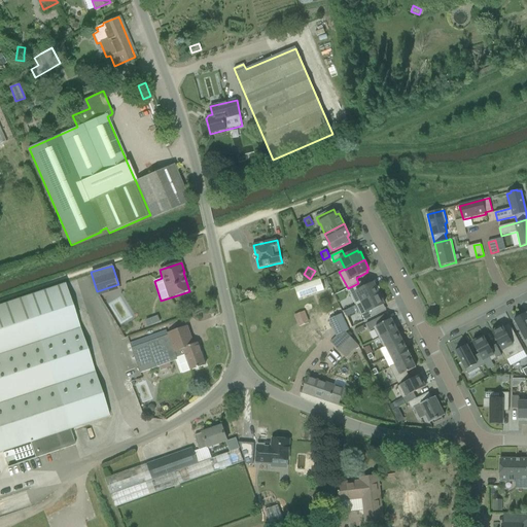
[(295,287),(301,299),(325,289),(321,278),(295,287)]
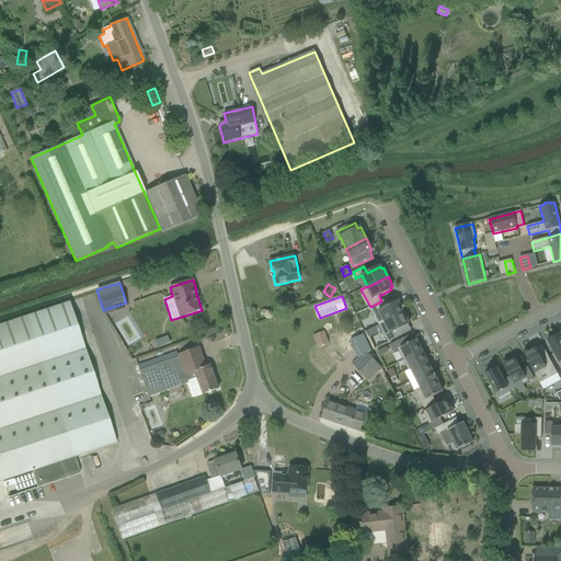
[(379,325),(405,311),(401,302),(399,304),(398,301),(387,307),(384,300),(381,301),(370,307),(379,325)]
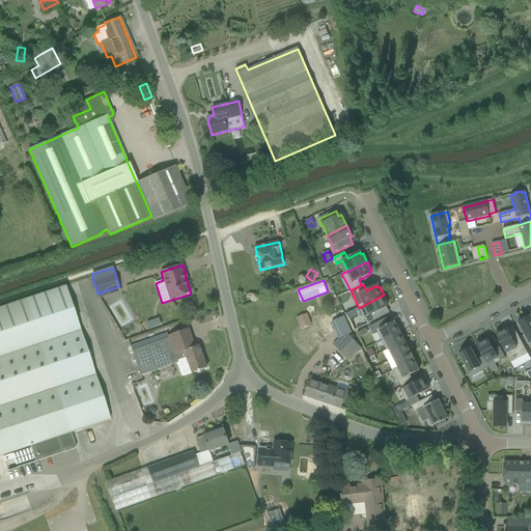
[(0,455),(30,447),(35,463),(76,448),(71,432),(110,420),(65,286),(0,307),(0,455)]
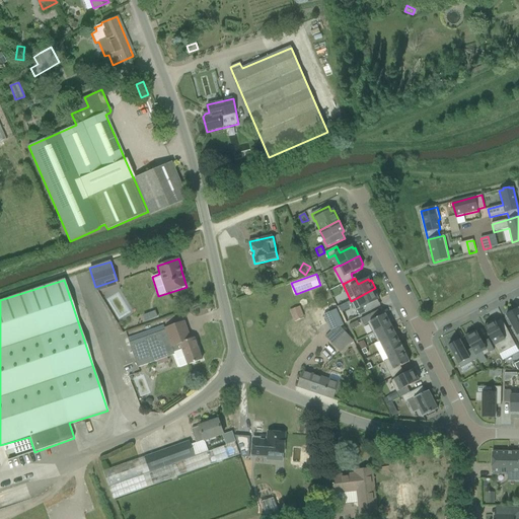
[(375,288),(351,301),(359,317),(372,310),(369,305),(378,300),(377,298),(379,297),(375,288)]
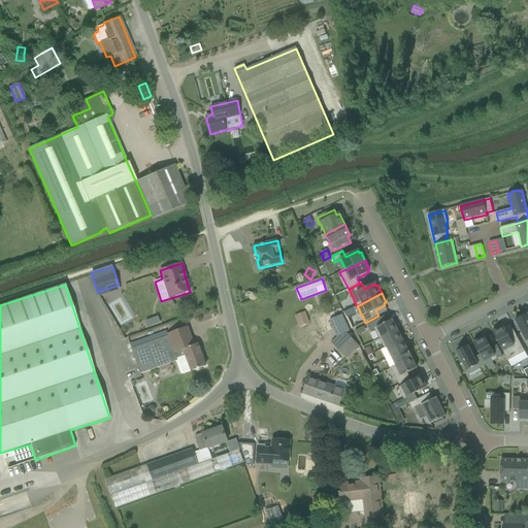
[(305,311),(297,315),(300,323),(308,320),(305,311)]
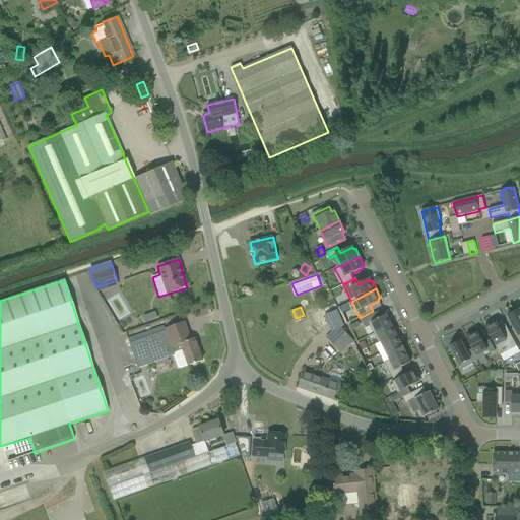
[(519,335),(519,311),(519,310),(515,312),(514,310),(508,314),(509,315),(507,316),(514,328),(513,329),(517,337),(519,335)]
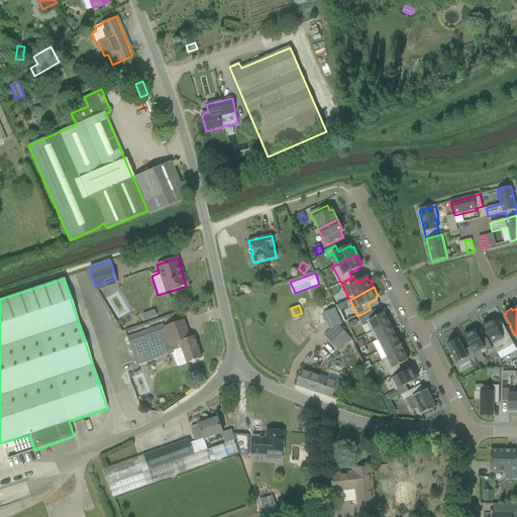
[(330,330),(339,326),(342,324),(340,320),(335,309),(322,314),(329,330),(330,330)]
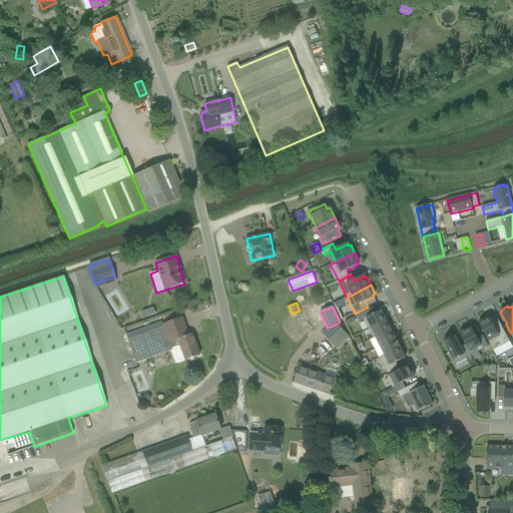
[(365,321),(369,330),(386,321),(381,311),(375,314),(373,309),(357,316),(360,323),(365,321)]
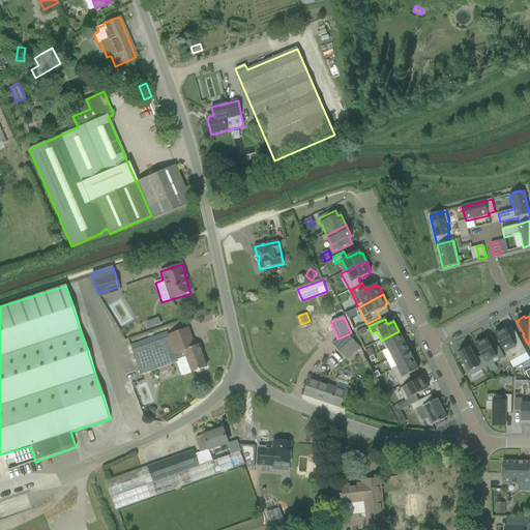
[(495,334),(506,357),(518,351),(520,356),(527,353),(518,336),(512,340),(506,328),(502,330),(501,328),(495,332),(496,333),(495,334)]
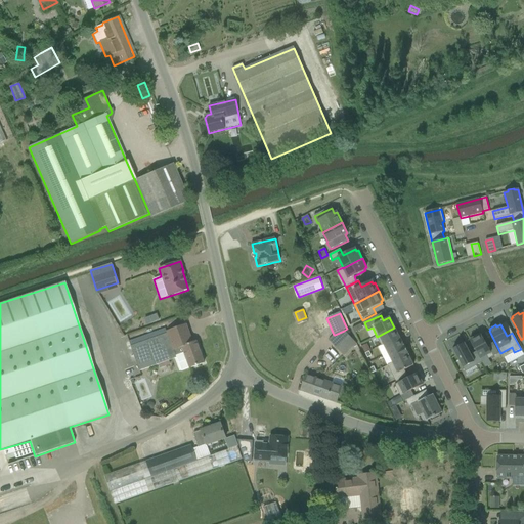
[(167,334),(131,347),(140,370),(158,364),(159,364),(170,360),(177,358),(181,372),(190,368),(204,363),(197,342),(195,342),(192,343),(191,339),(186,325),(167,333),(167,334)]
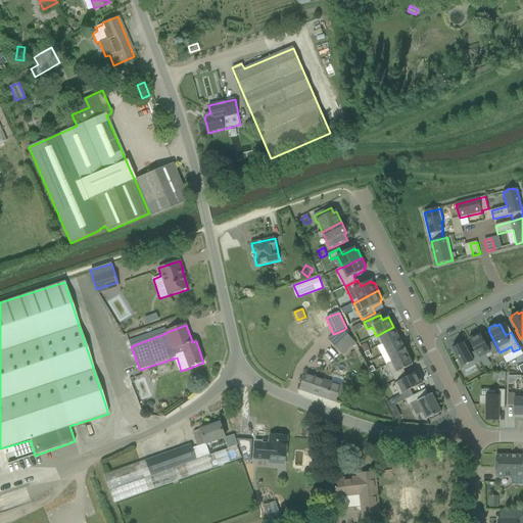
[(381,345),(383,344),(398,336),(393,327),(376,336),(381,345)]
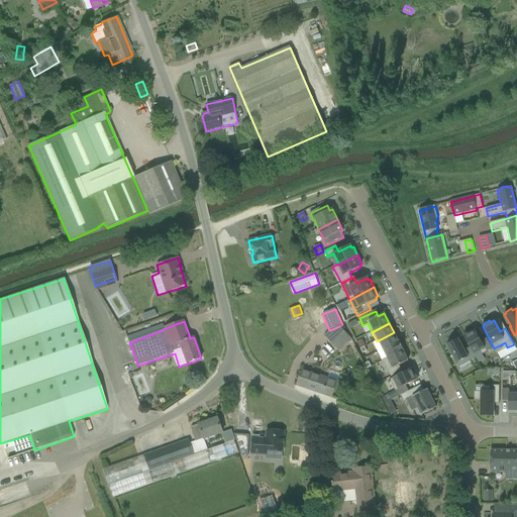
[(324,335),(339,351),(352,339),(339,326),(330,330),(329,330),(324,335)]
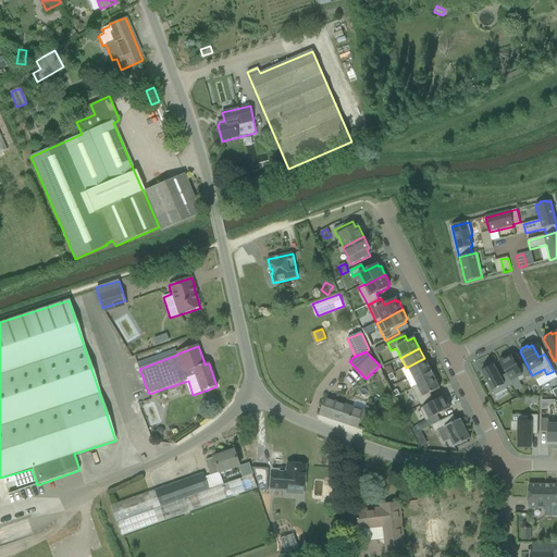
[(518,368),(511,356),(507,358),(507,356),(499,360),(500,361),(499,362),(506,374),(510,382),(517,378),(519,382),(530,376),(524,364),(518,368)]
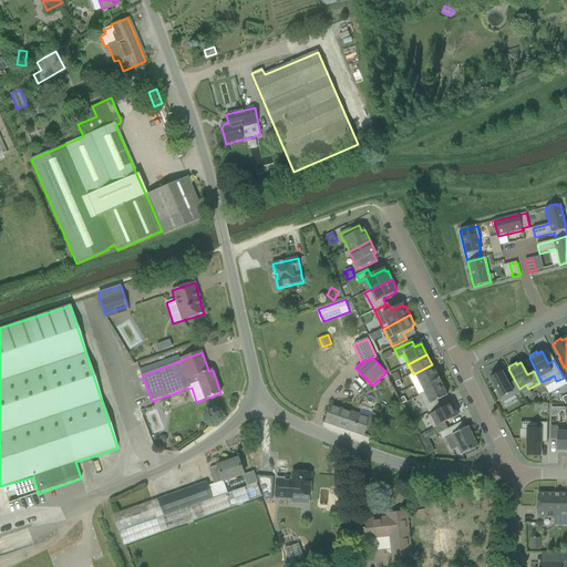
[(432,364),(415,373),(420,383),(437,374),(432,364)]
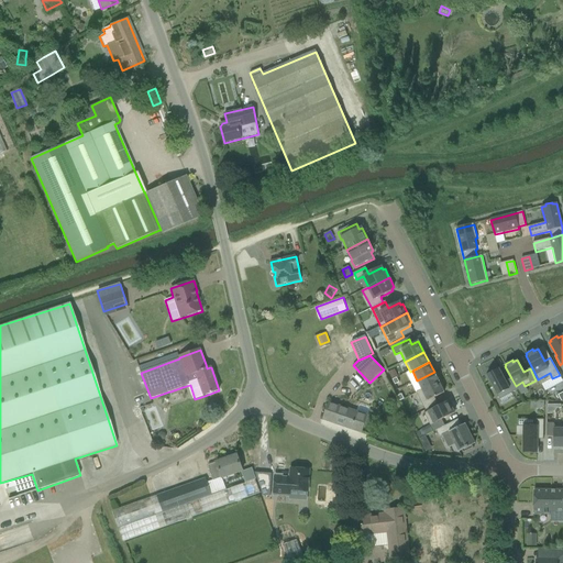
[(395,370),(388,373),(393,381),(397,378),(398,377),(395,370)]
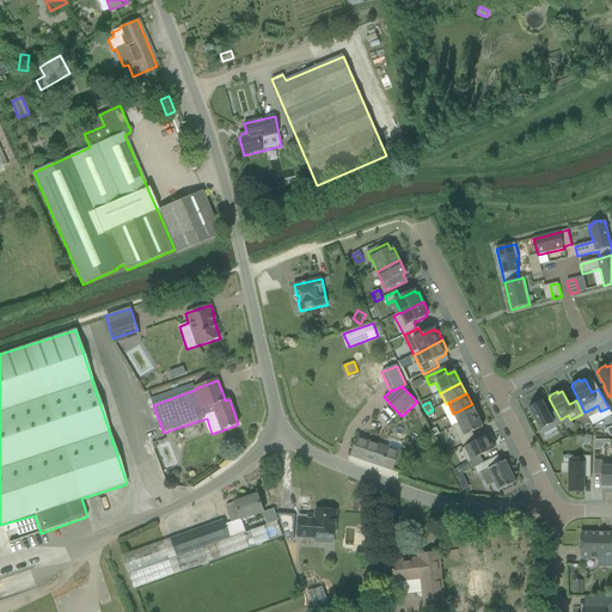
[(561,420),(556,411),(549,415),(542,402),(530,409),(527,410),(532,417),(533,416),(543,434),(563,424),(561,420)]
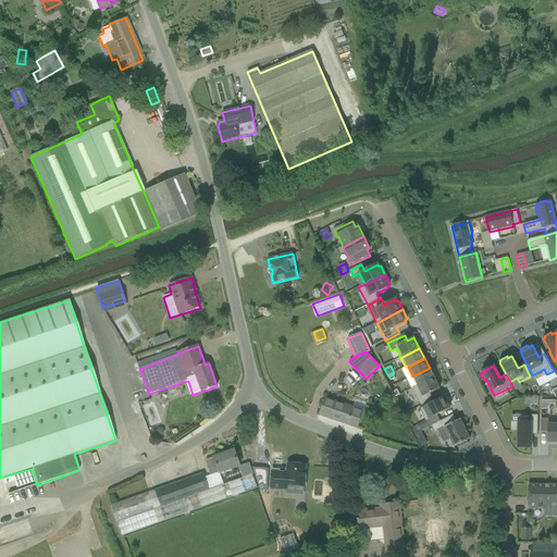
[(430,368),(412,376),(418,386),(434,378),(435,378),(430,368)]
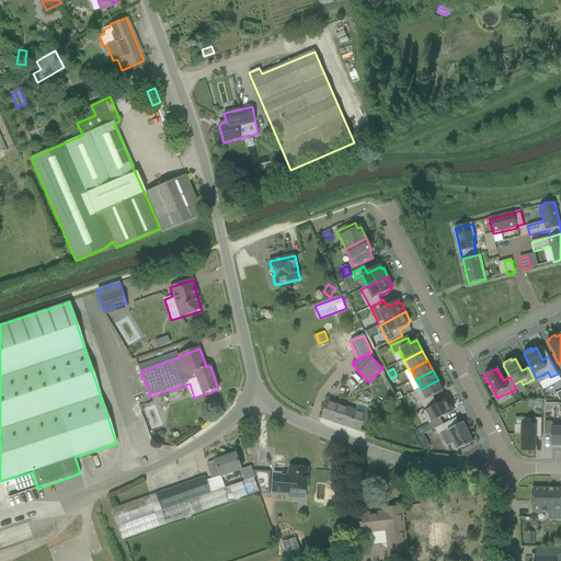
[(437,380),(421,389),(415,391),(424,409),(426,408),(436,403),(433,397),(443,391),(437,380)]
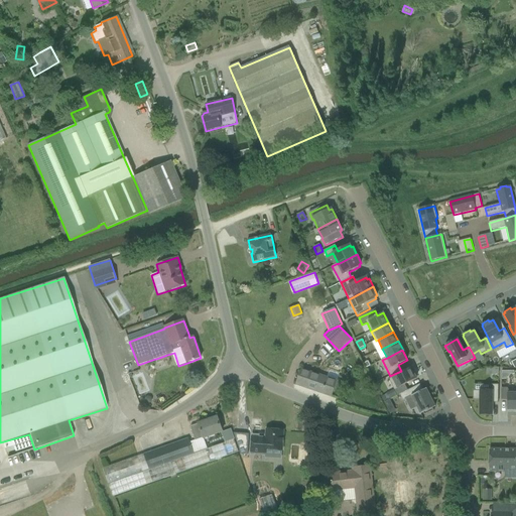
[(397,396),(408,390),(405,385),(416,379),(415,375),(416,375),(413,368),(411,369),(411,368),(389,379),(397,396)]
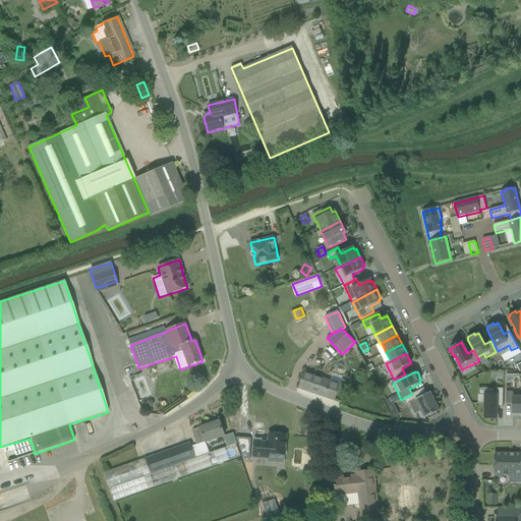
[(304,373),(299,388),(335,400),(340,385),(330,382),(304,373)]
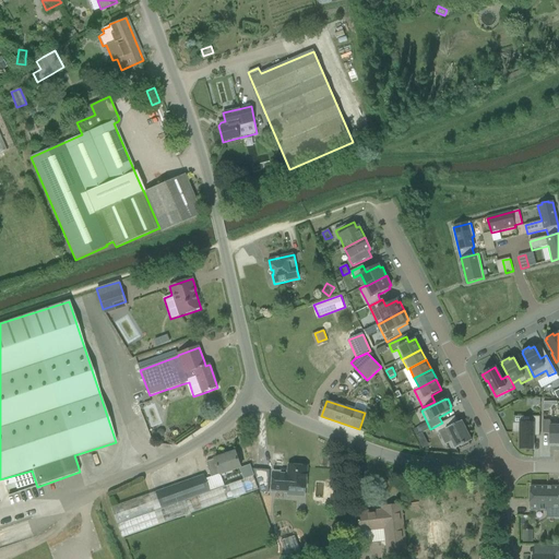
[(513,423),(512,423),(512,433),(520,433),(520,450),(533,450),(533,437),(539,437),(540,417),(533,417),(533,424),(513,424),(513,423)]
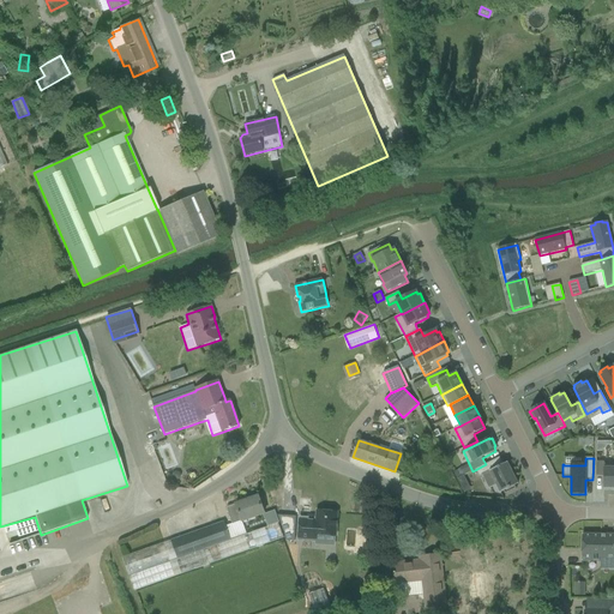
[(497,459),(476,470),(480,477),(491,471),(500,492),(500,493),(504,492),(505,494),(516,488),(515,486),(518,485),(518,483),(513,476),(515,476),(511,470),(511,471),(507,463),(500,467),(497,461),(497,459)]
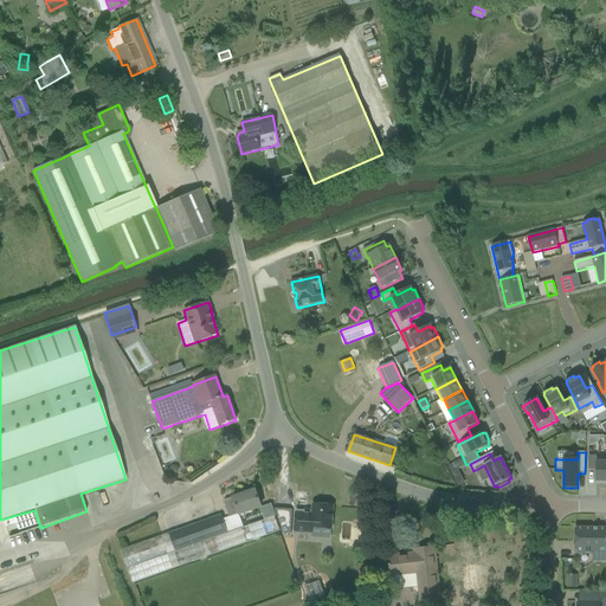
[(590,456),(590,470),(597,470),(597,482),(605,482),(605,457),(598,457),(598,456),(590,456)]
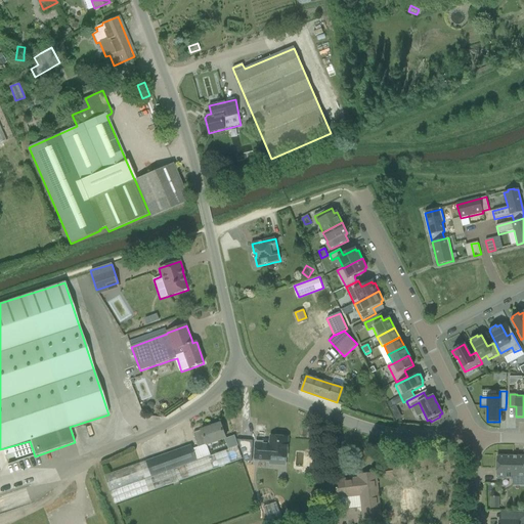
[(105,476),(116,506),(243,461),(237,446),(210,455),(207,445),(225,438),(221,424),(213,427),(213,426),(206,428),(207,429),(202,431),(193,434),(199,447),(192,449),(191,445),(169,453),(162,456),(162,455),(105,476)]
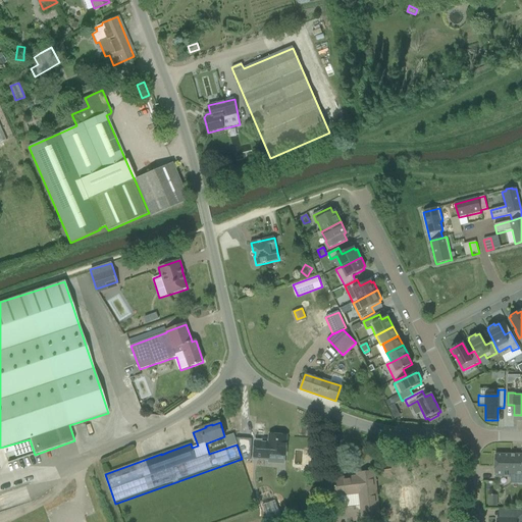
[(285,456),(286,435),(270,434),(269,444),(263,444),(263,442),(255,441),(254,457),(268,458),(268,455),(285,456)]
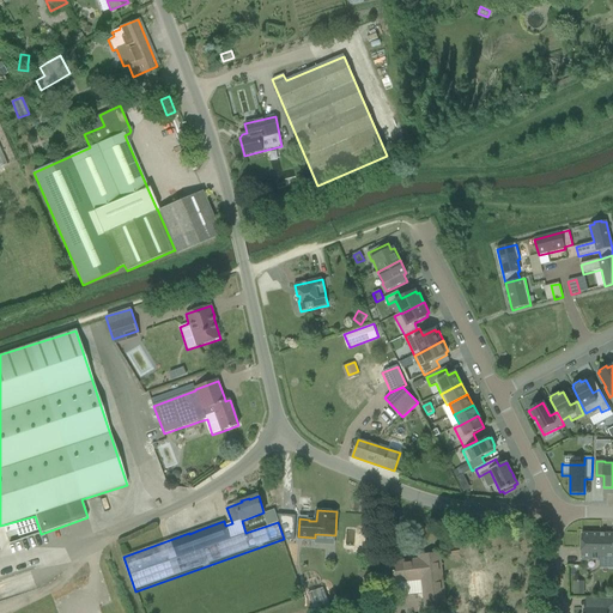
[(600,558),(612,558),(612,534),(582,534),(581,560),(600,560),(600,558)]
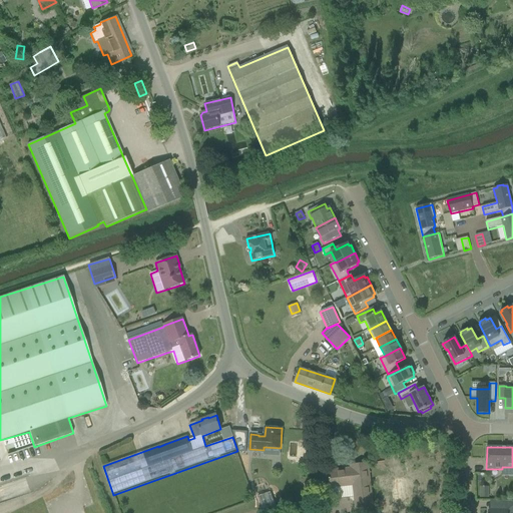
[(373,509),(369,474),(367,464),(352,465),(352,469),(329,472),(331,489),(332,500),(354,497),(356,511),(373,509)]
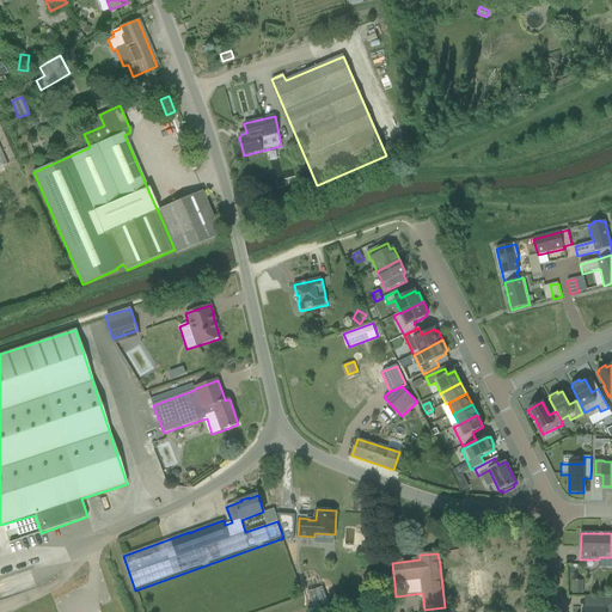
[(306,592),(312,606),(326,600),(320,586),(306,592)]
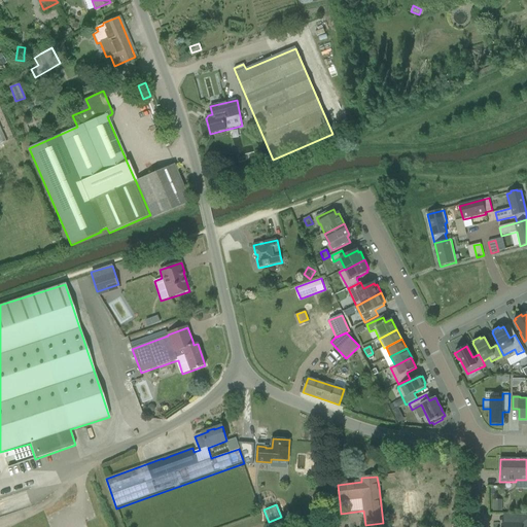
[(501,523),(501,526),(522,526),(522,525),(526,525),(526,516),(512,516),(511,524),(503,523),(501,523)]
